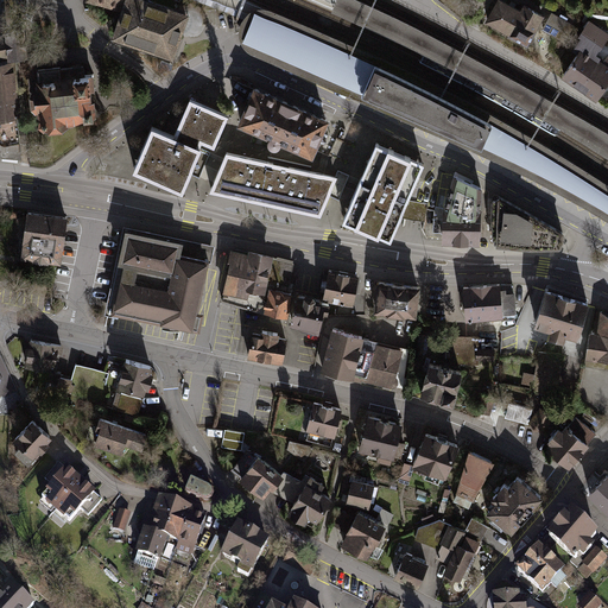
[(2,0),(7,33),(17,32),(14,18),(12,0),(2,0)]
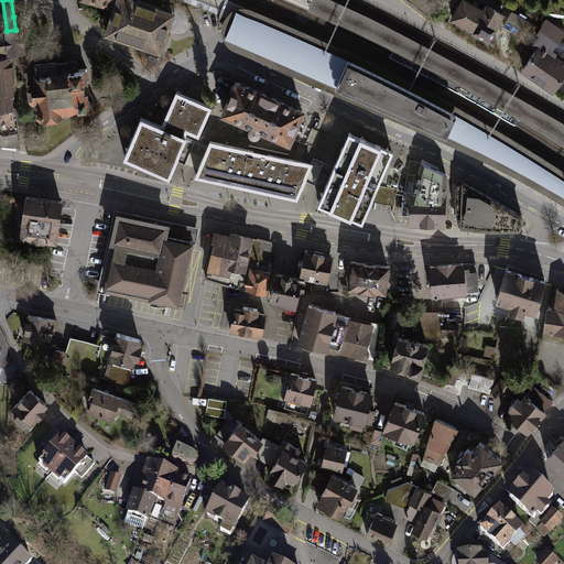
[(82,0),(80,2),(111,12),(102,36),(158,55),(171,14),(128,0),(82,0)]
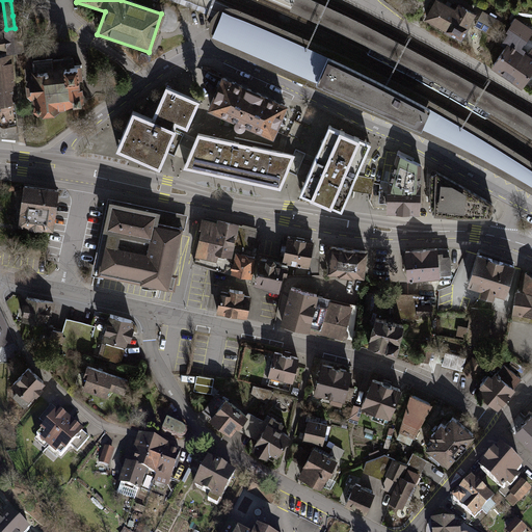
[(531,116),(498,97),(428,58),(375,30),(326,7),(311,0),(294,0),(291,10),(337,30),(397,60),(442,84),(499,116),(531,137),(531,116)]
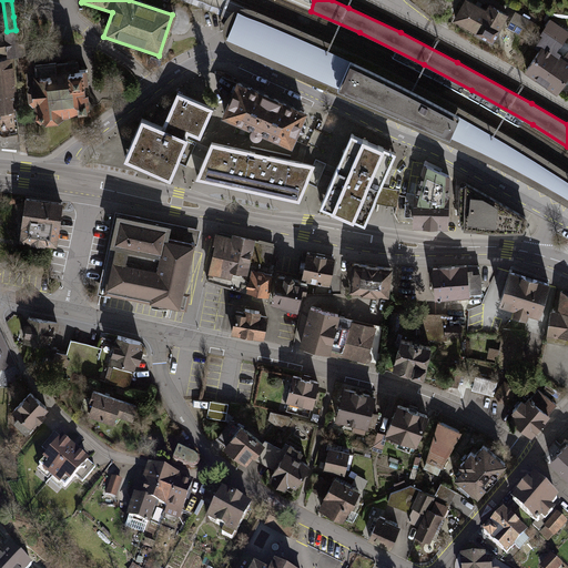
[(505,18),(473,0),(463,0),(453,19),(492,41),(505,18)]
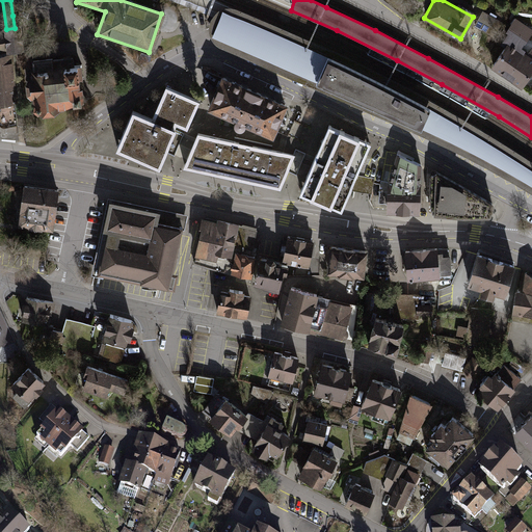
[(330,60),(335,52),(237,9),(230,8),(225,8),(223,9),(220,10),(217,12),(214,16),(212,18),(210,22),(209,26),(209,30),(209,33),(210,36),(211,40),(213,44),(217,46),(220,48),(318,89),(322,80),(330,60)]
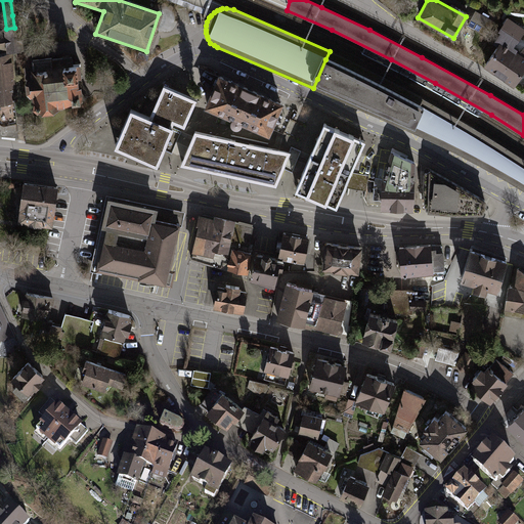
[(474,10),(466,25),(484,36),(492,22),(474,10)]
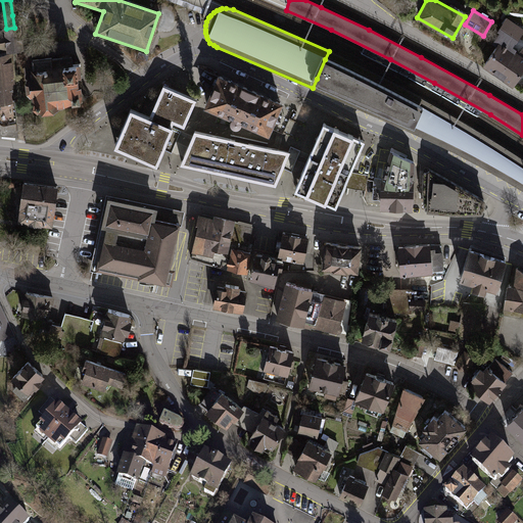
[(496,44),(483,63),(497,74),(513,50),(510,48),(522,30),(504,17),(496,29),(500,31),(492,41),(496,44)]
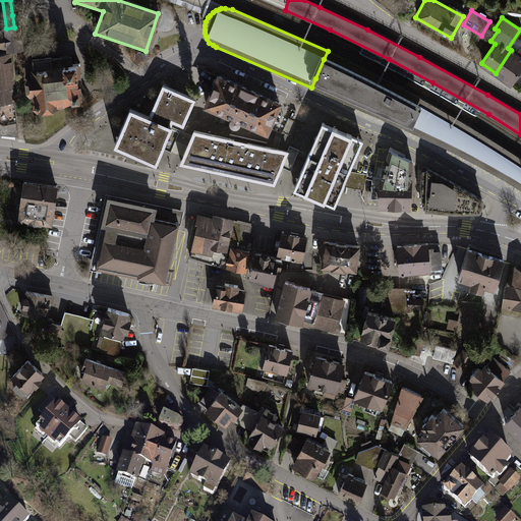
[(13,30),(0,31),(0,53),(4,53),(16,52),(13,30)]
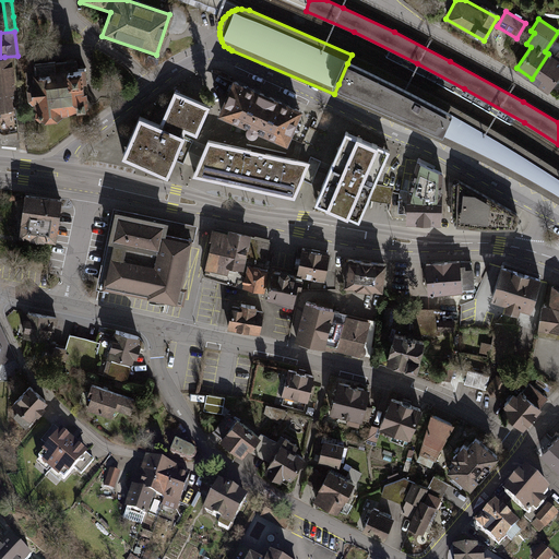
[(554,57),(548,54),(532,79),(546,87),(558,68),(558,52),(557,51),(554,57)]
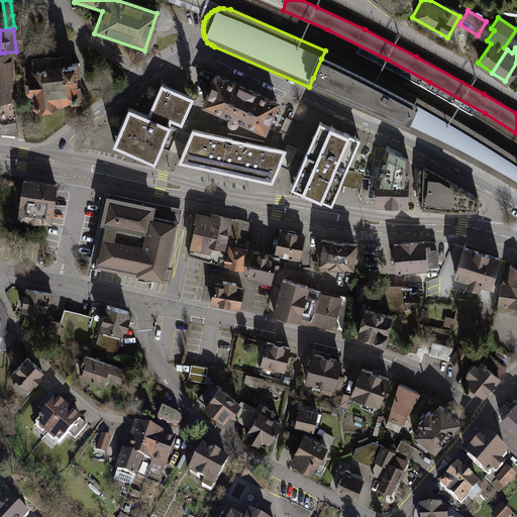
[(473,130),(432,106),(379,78),(325,50),(321,59),(371,83),(413,106),(408,119),(313,78),(309,87),(403,129),(462,157),(516,188),(516,158),(499,145),(473,130)]
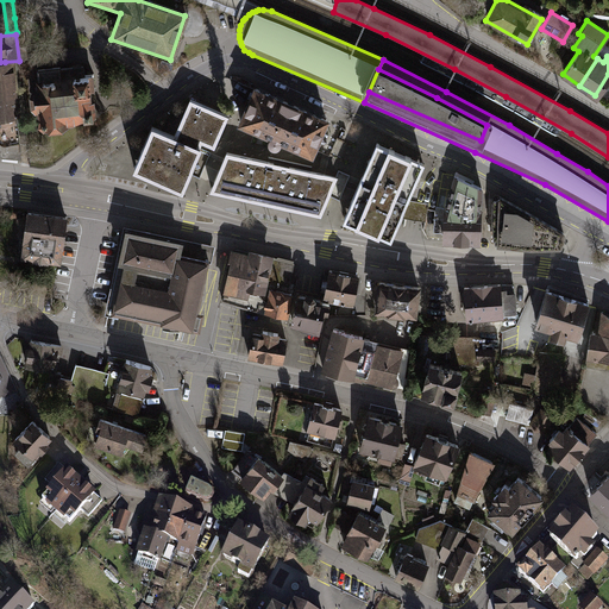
[(0,156),(2,157),(19,159),(5,62),(0,62),(0,156)]
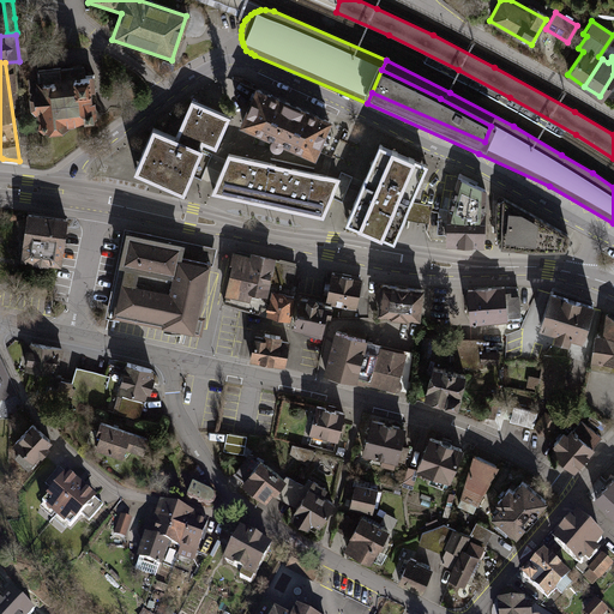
[(35,91),(28,92),(25,97),(31,136),(59,132),(65,126),(92,122),(91,119),(96,118),(95,102),(90,102),(89,94),(96,92),(94,74),(84,76),(83,66),(58,68),(32,72),(35,91)]
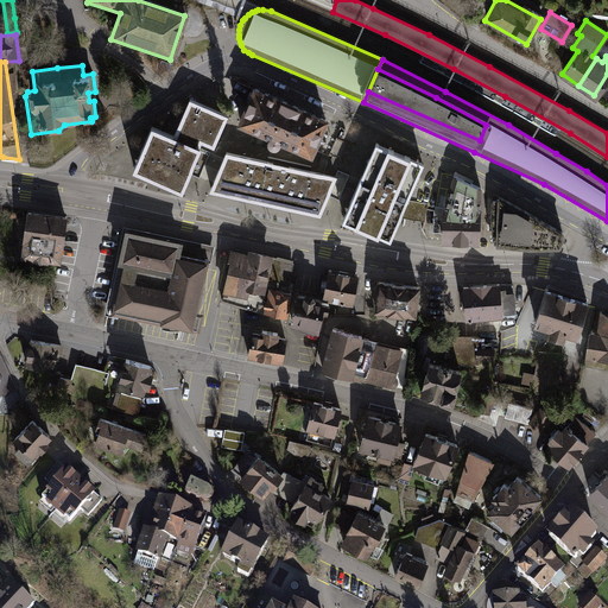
[(322,114),(248,80),(232,118),(312,154),(330,116),(322,114)]
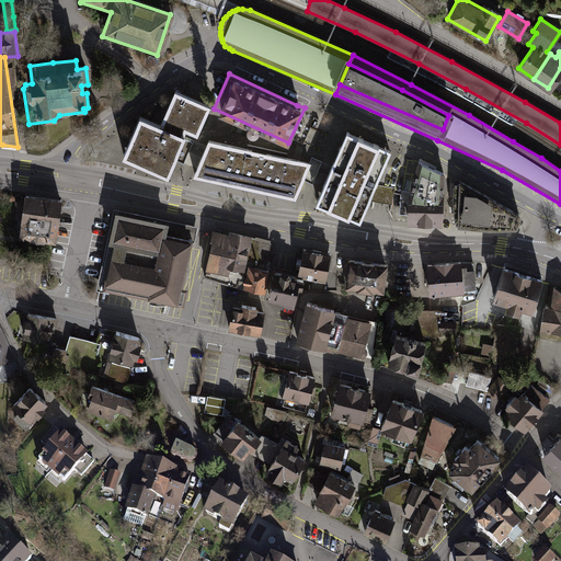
[(161,126),(140,117),(124,155),(168,174),(185,136),(183,136),(183,134),(185,129),(197,134),(209,106),(175,92),(161,126)]
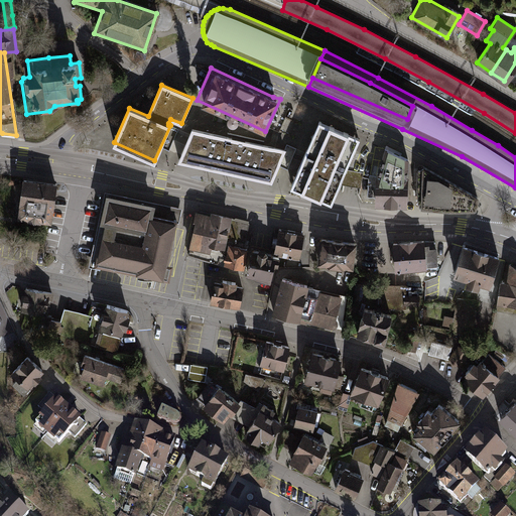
[(357,141),(317,122),(289,180),(330,200),(337,183),(344,169),(357,141)]
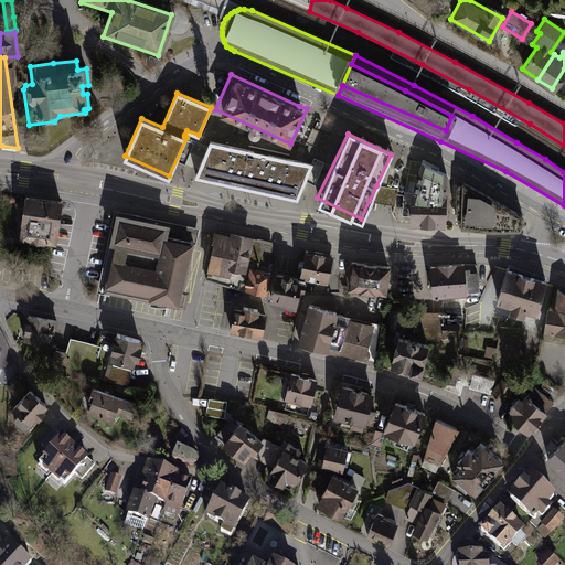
[(315,164),(210,142),(193,178),(298,201),(315,164)]
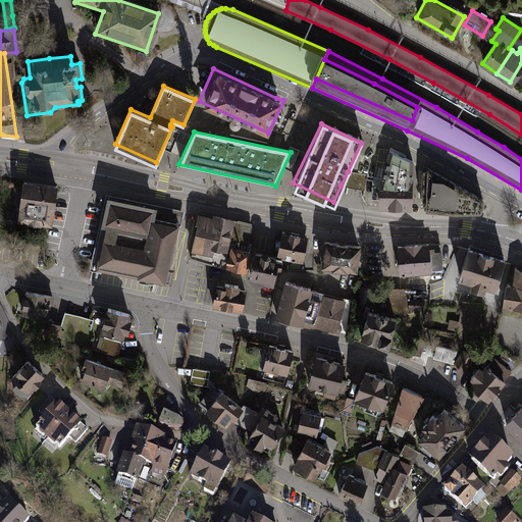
[(413,161),(387,150),(382,162),(375,184),(379,208),(411,207),(413,161)]
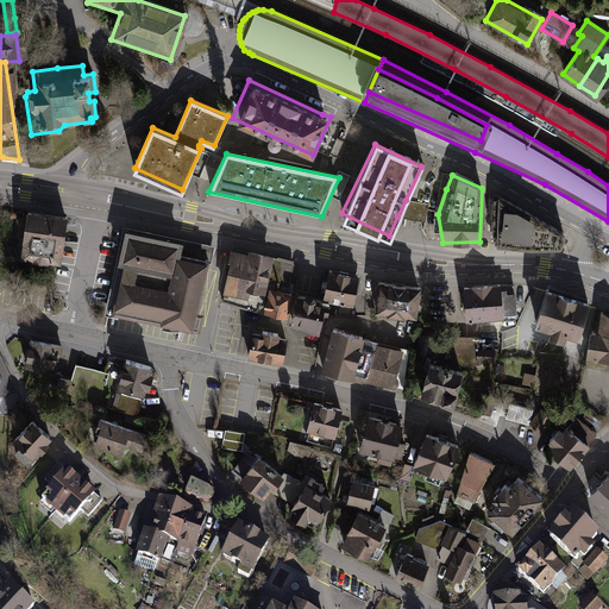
[(562,232),(495,193),(495,203),(495,243),(558,244),(562,232)]
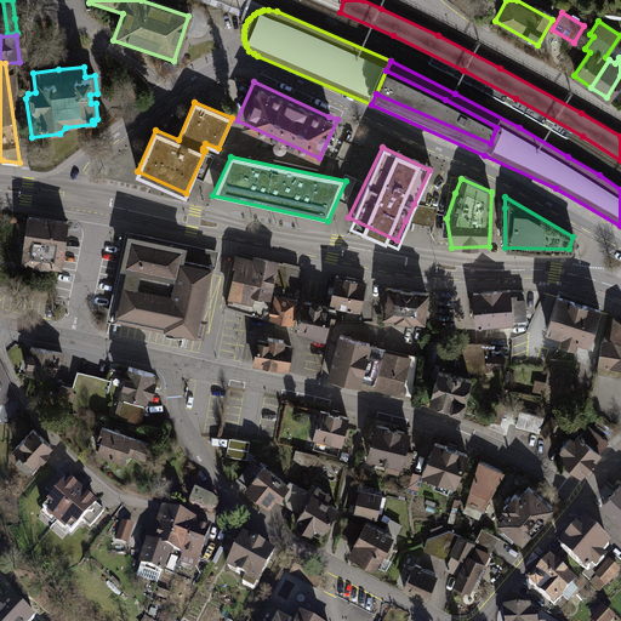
[(437,209),(414,204),(405,221),(411,223),(421,224),(431,227),(437,209)]
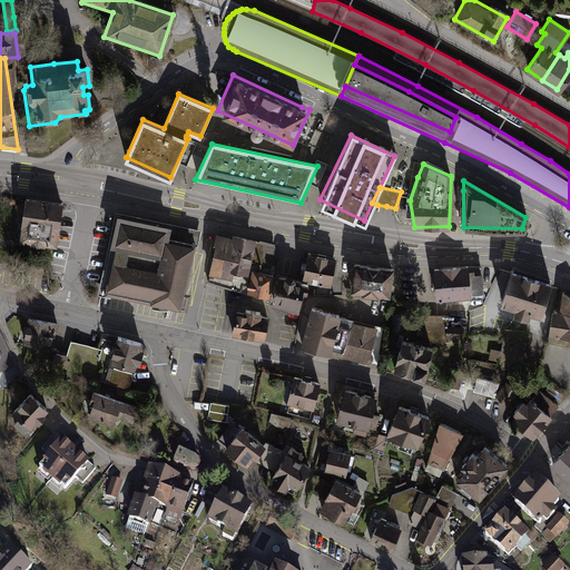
[(62,207),(28,202),(21,242),(56,247),(62,207)]
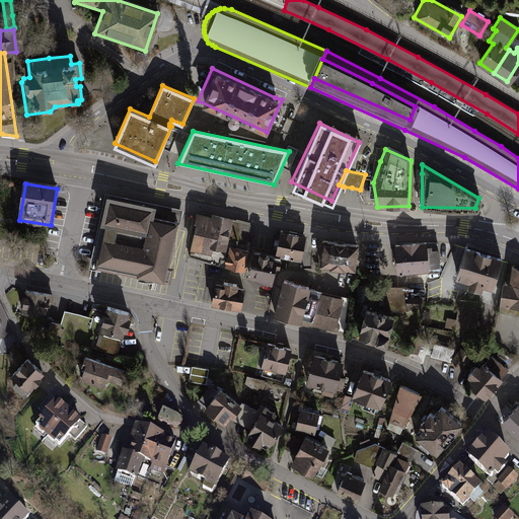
[(180,212),(105,196),(90,264),(165,281),(180,212)]
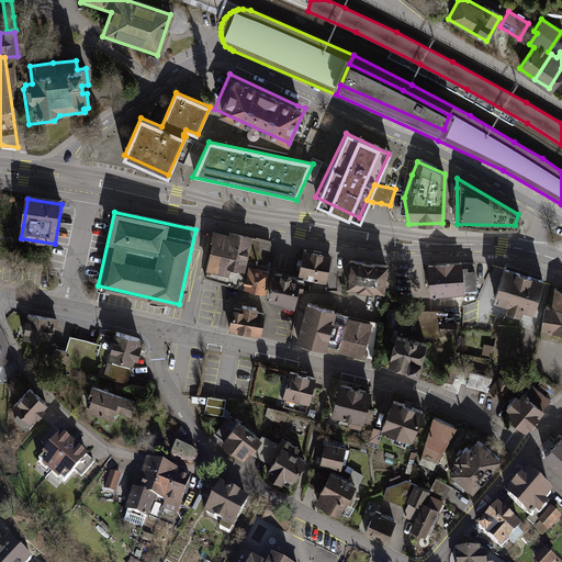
[(216,228),(213,227),(204,273),(242,280),(246,259),(268,262),(272,239),(216,228)]
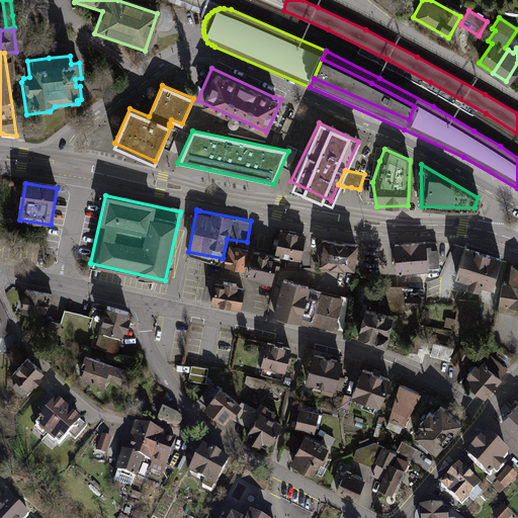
[(305,233),(277,230),(274,252),(300,256),(305,233)]
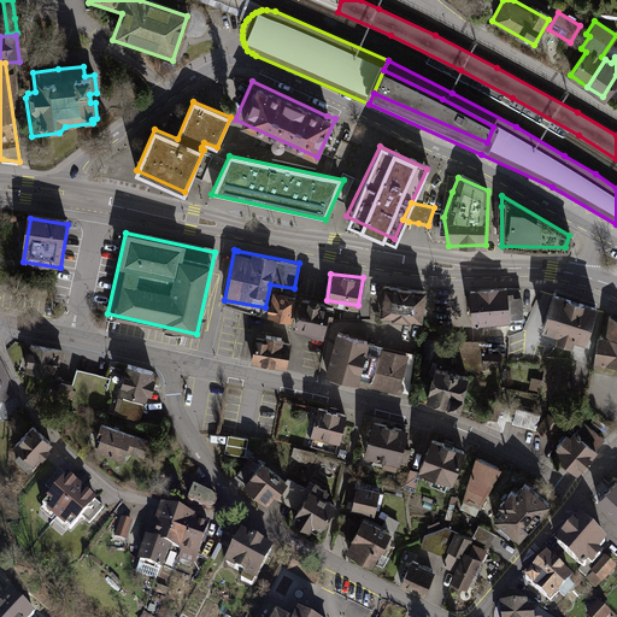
[(424,293),(388,288),(385,316),(419,321),(424,293)]
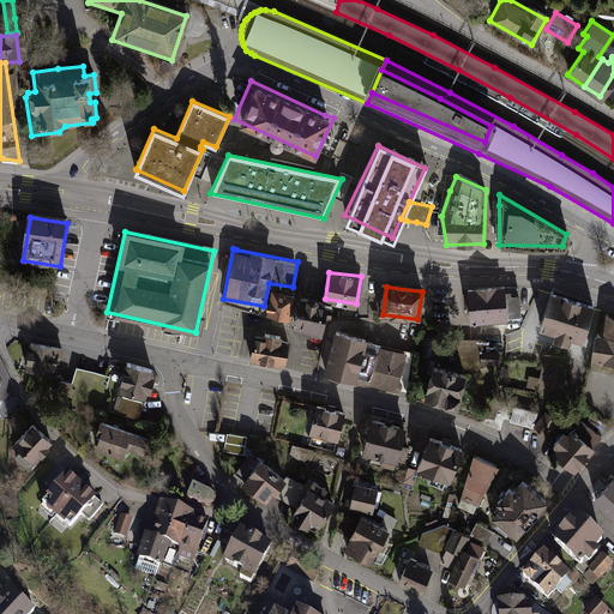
[(519,288),(465,289),(467,321),(521,320),(519,288)]
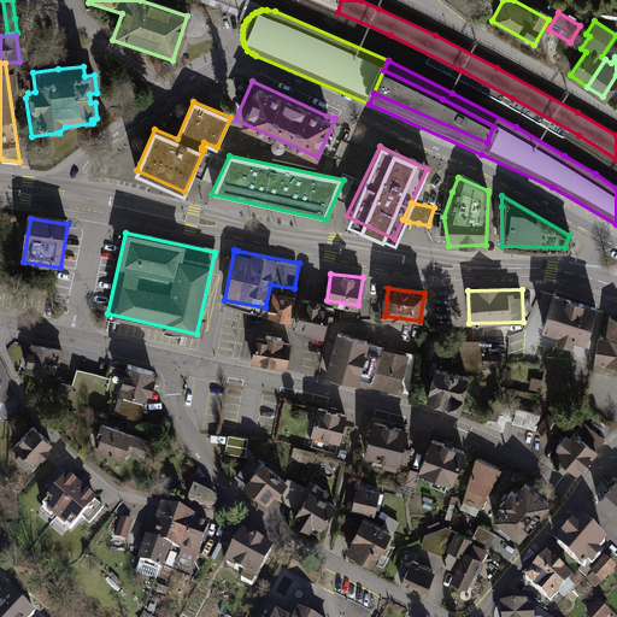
[(288,318),(293,295),(272,291),(266,313),(288,318)]
